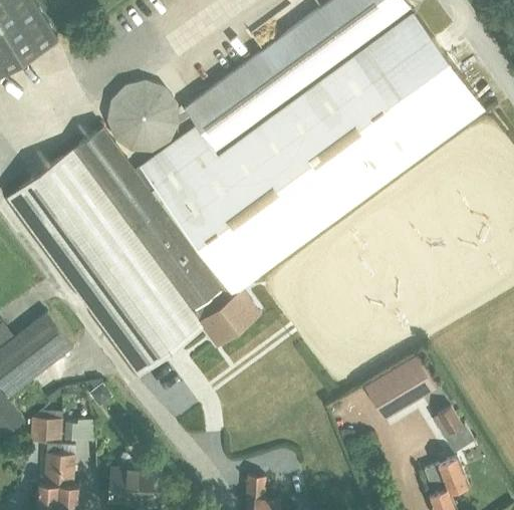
[(0,0),(0,77),(58,42),(31,0),(0,0)]
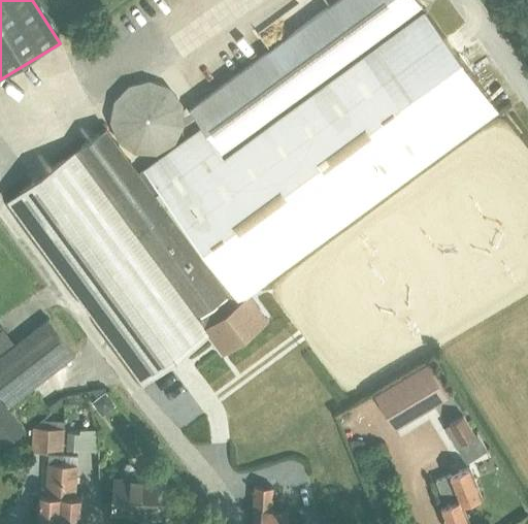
[(203,132),(140,177),(139,178),(106,132),(9,202),(143,386),(215,334),(229,353),(224,356),(225,358),(271,324),(251,296),(440,157),(499,113),(416,0),(343,0),(190,113),(203,132)]
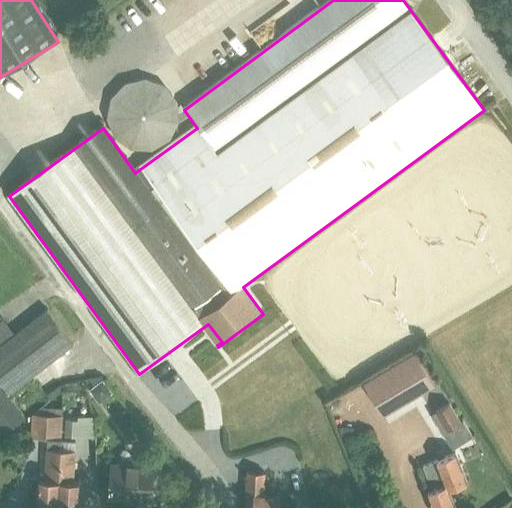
[(119,136),(185,134),(184,113),(122,115),(122,107),(118,107),(119,136)]
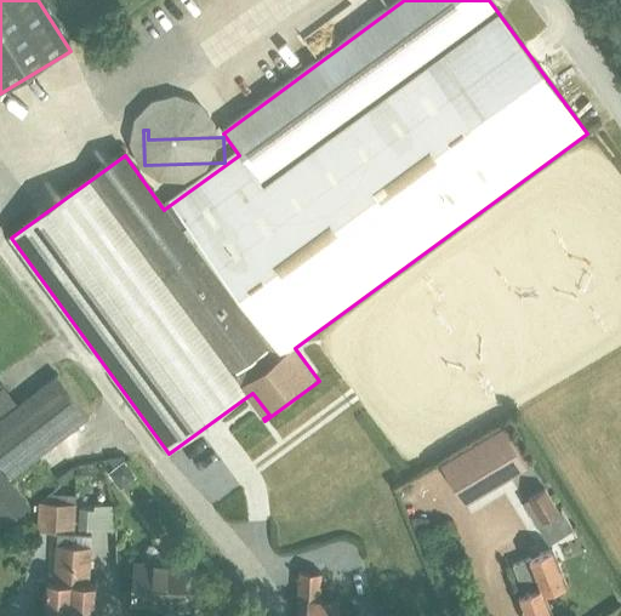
[(0,425),(0,466),(12,482),(90,420),(58,380),(0,425)]
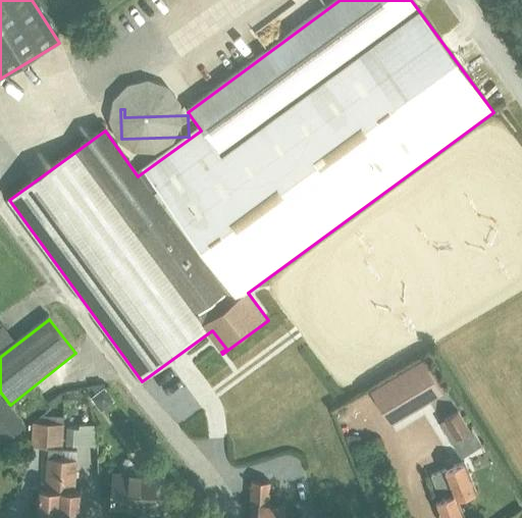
[(0,324),(0,351),(15,340),(2,323),(0,324)]
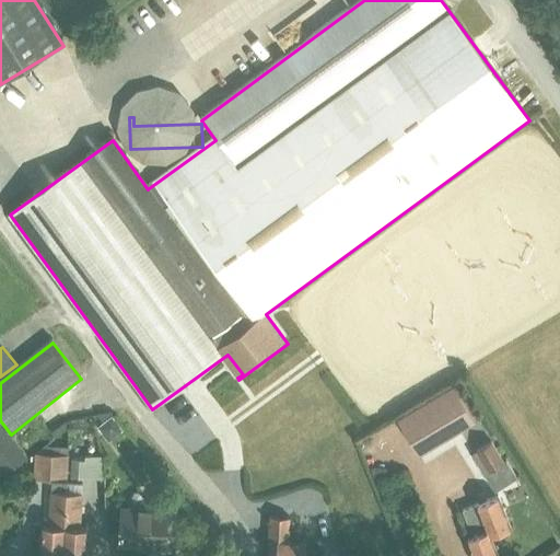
[(475,425),(454,390),(398,423),(419,458),(475,425)]
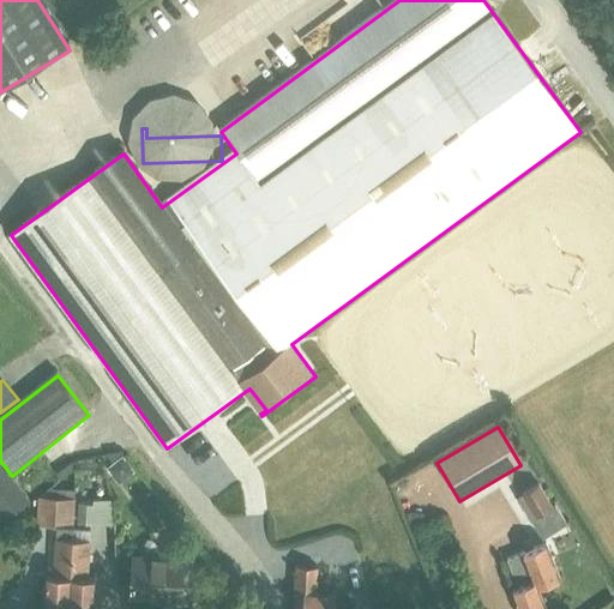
[(109,471),(121,487),(137,475),(125,459),(109,471)]
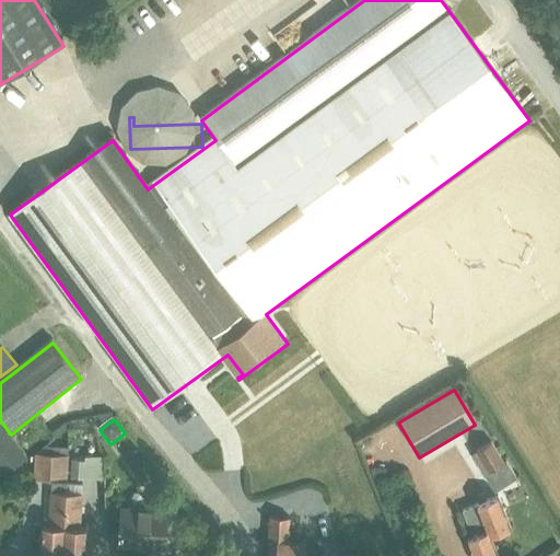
[(25,460),(0,427),(0,476),(1,478),(25,460)]
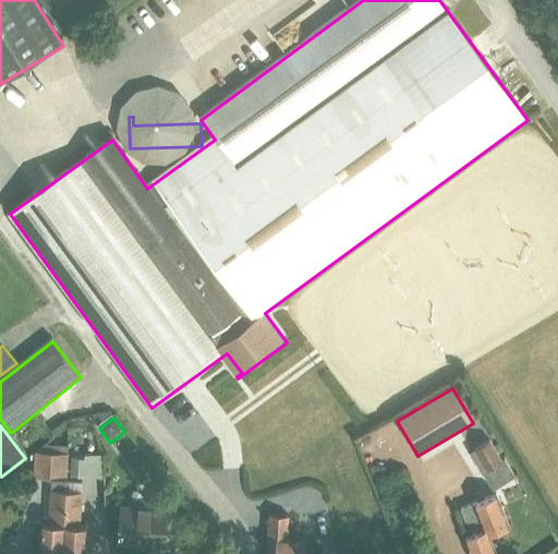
[(490,443),(474,452),(486,472),(502,464),(490,443)]
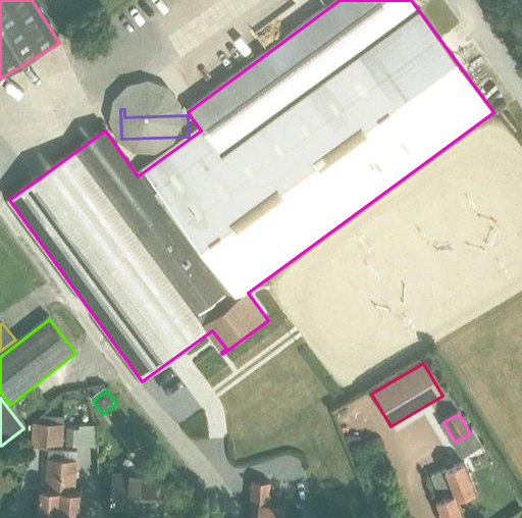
[(62,447),(63,428),(33,426),(31,448),(46,449),(46,446),(62,447)]
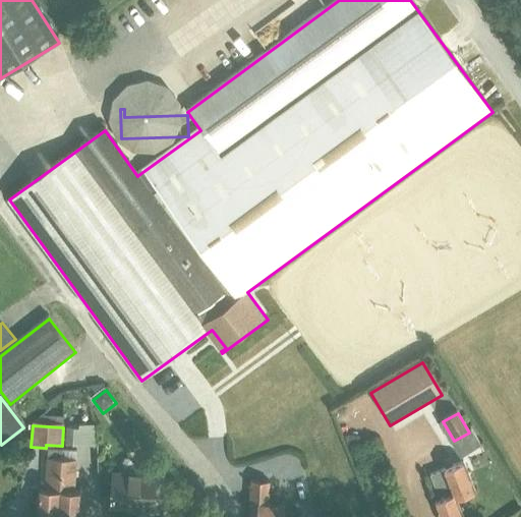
[(67,447),(98,449),(97,427),(79,426),(79,431),(68,429),(67,447)]
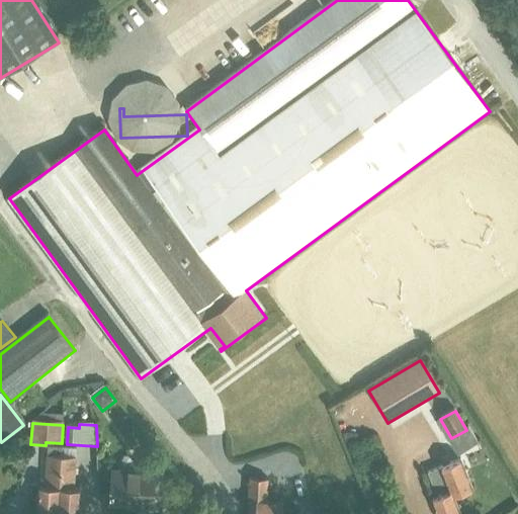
[(59,513),(61,450),(48,449),(46,489),(39,488),(37,513),(59,513)]
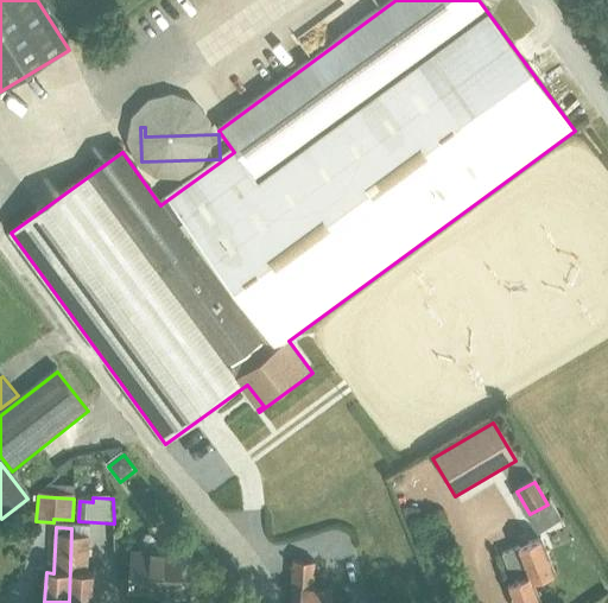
[(89,529),(71,528),(69,602),(92,602),(94,576),(87,576),(89,529)]
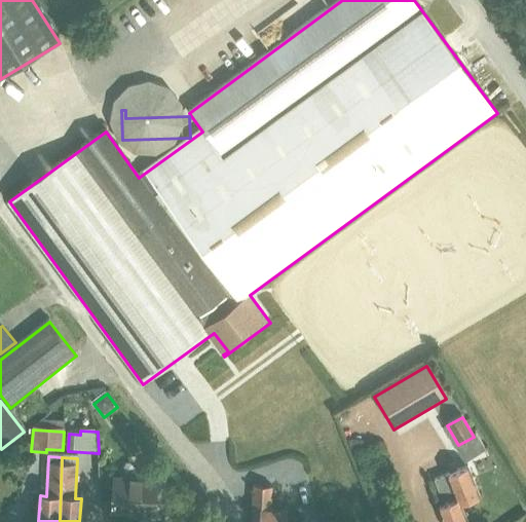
[(480,498),(467,469),(435,482),(445,506),(440,508),(445,521),(467,521),(461,506),(480,498)]
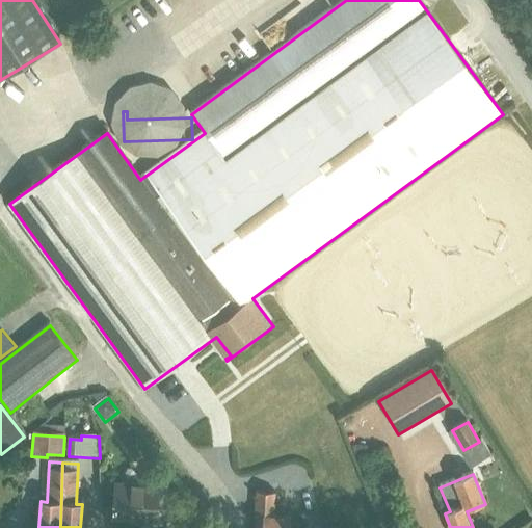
[(158,527),(160,489),(116,485),(114,520),(138,521),(137,525),(158,527)]
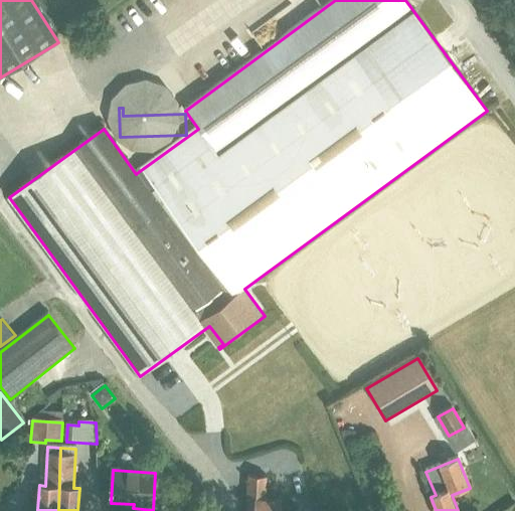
[(282,510),(283,502),(265,501),(266,479),(248,478),(246,510),(282,510)]
